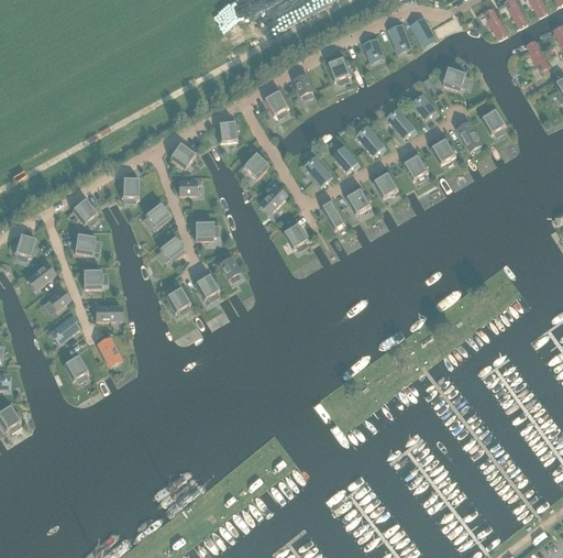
[(505,0),(517,22),(525,18),(515,0),(506,0),(505,0)]
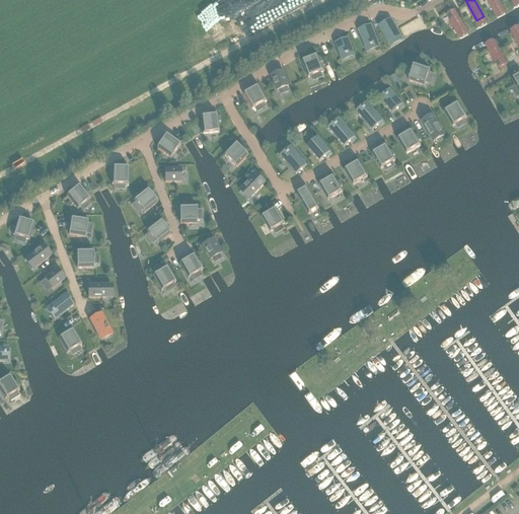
[(489,0),(495,10),(502,5),(499,0),(489,0)]
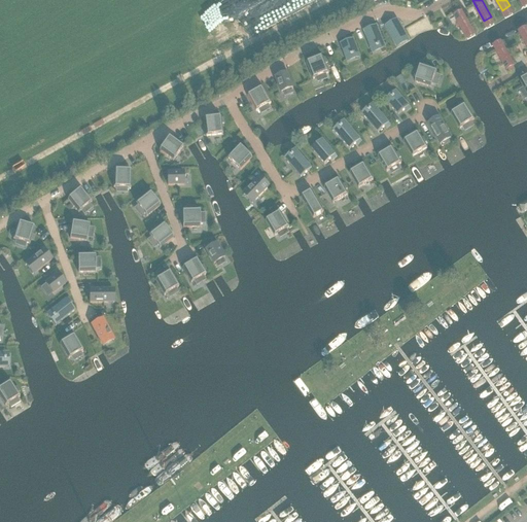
[(454,11),(465,31),(472,27),(461,6),(460,7),(459,4),(453,8),(455,10),(454,11)]
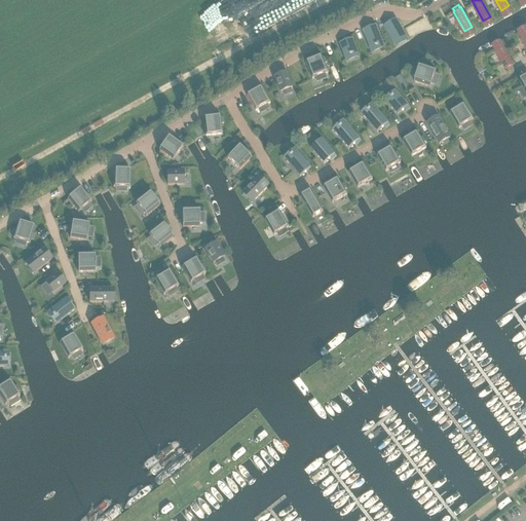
[(406,33),(396,14),(383,22),(393,40),(406,33)]
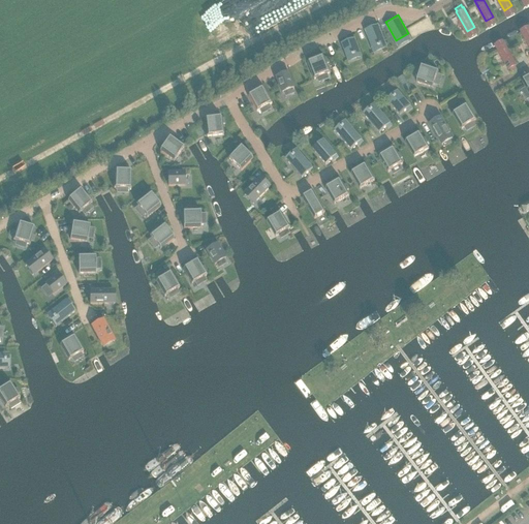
[(372,45),(385,39),(378,21),(365,26),(372,45)]
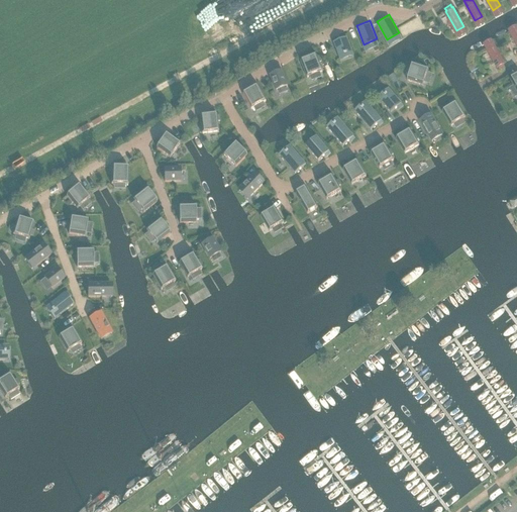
[(346,33),(333,38),(339,53),(352,47),(346,33)]
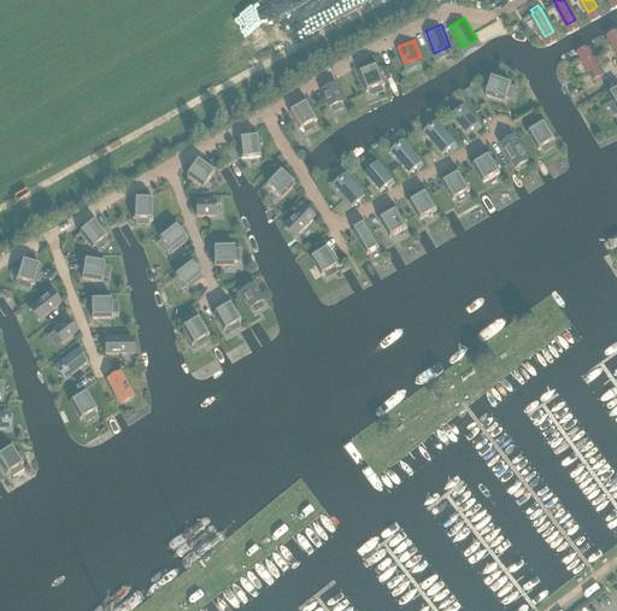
[(595,78),(601,75),(600,71),(601,71),(588,48),(580,53),(592,76),(593,76),(595,78)]
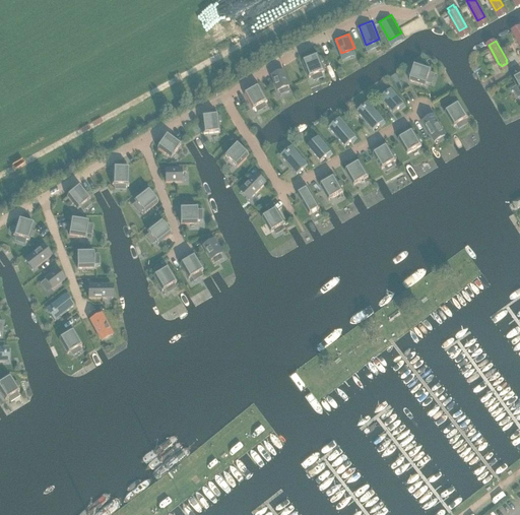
[(318,52),(303,58),(309,73),(324,67),(321,59),(324,58),(322,53),(319,54),(318,52)]
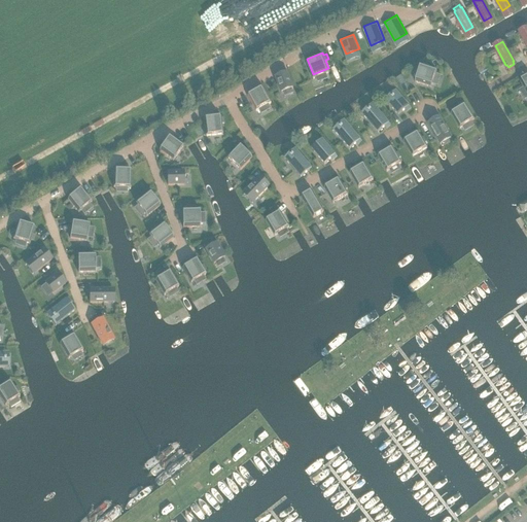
[(420,62),(415,78),(430,83),(435,67),(420,62)]
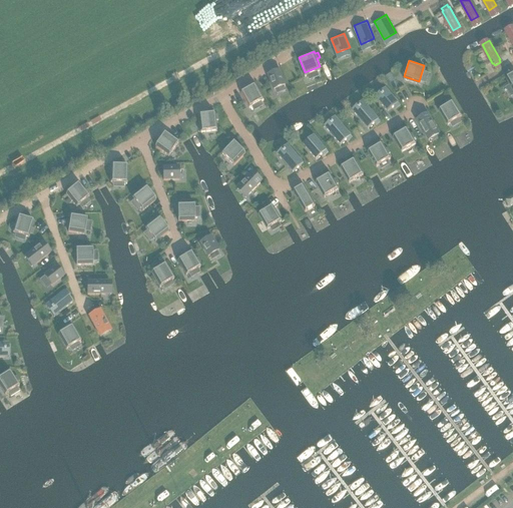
[(280,66),(269,71),(274,86),(285,81),(280,66)]
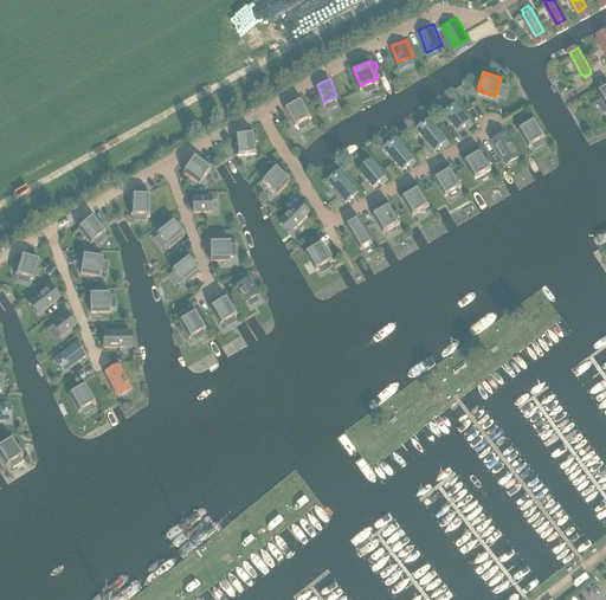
[(302,96),(285,105),(295,123),(311,114),(302,96)]
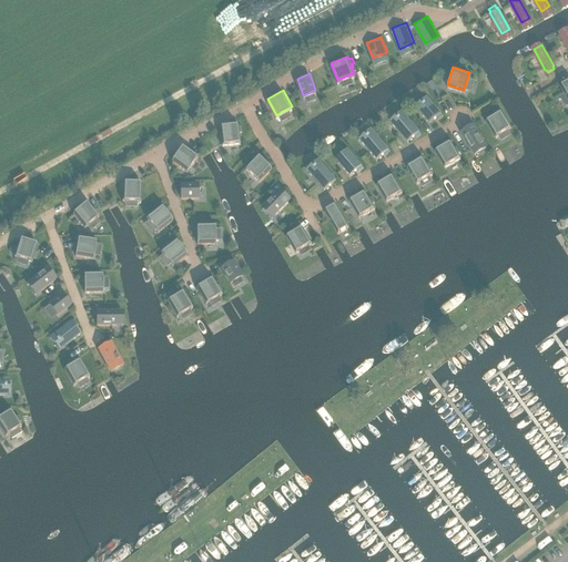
[(428,120),(439,110),(429,96),(417,106),(428,120)]
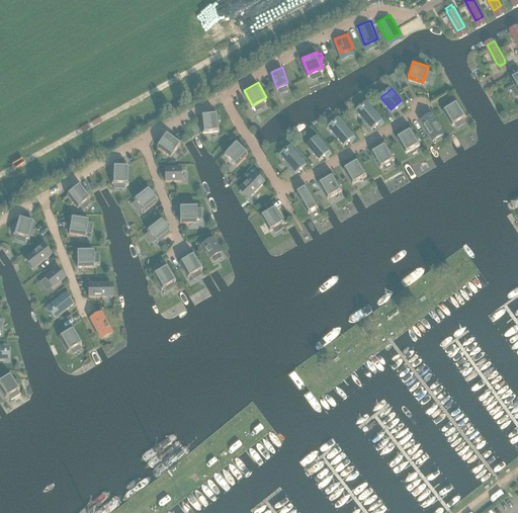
[(367,99),(356,108),(369,123),(380,114),(367,99)]
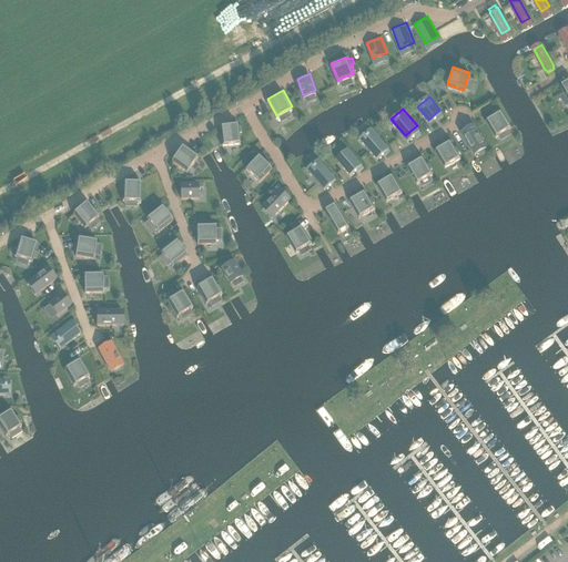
[(511,124),(501,109),(486,118),(495,134),(511,124)]
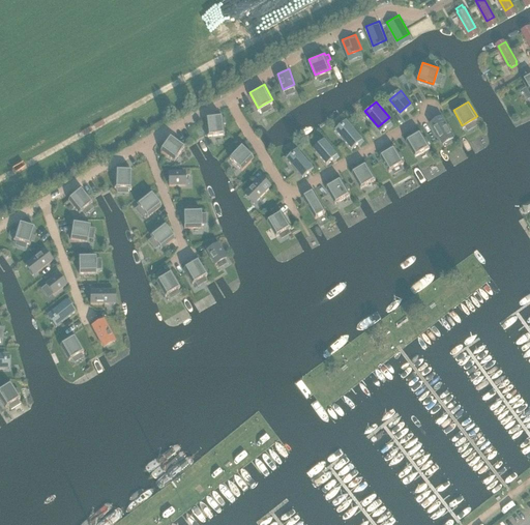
[(224,130),(222,113),(205,115),(207,133),(224,130)]
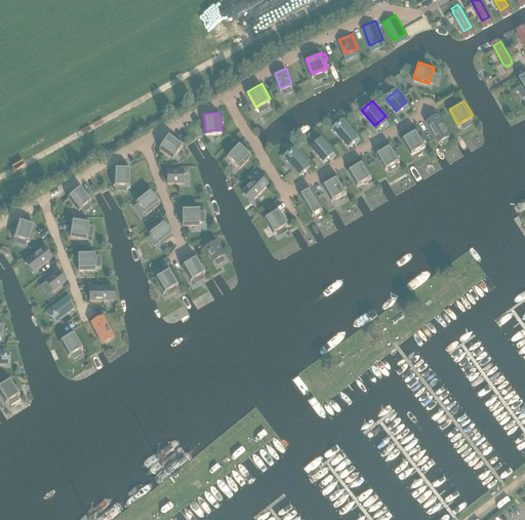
[(427,119),(436,135),(439,140),(449,133),(446,129),(437,113),(427,119)]
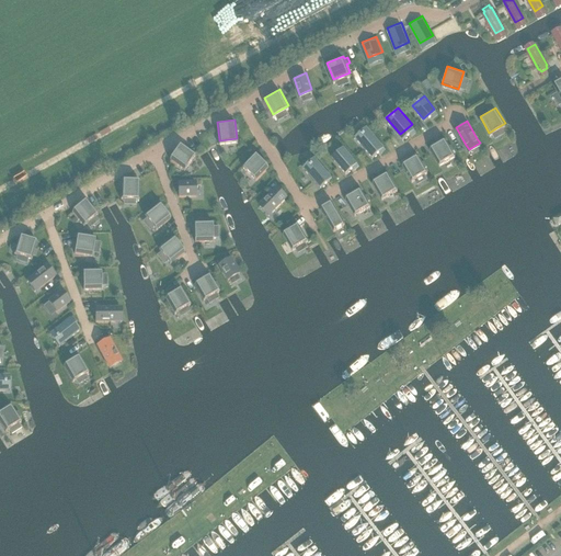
[(378,149),(382,145),(366,126),(355,136),(369,152),(376,147),(378,149)]
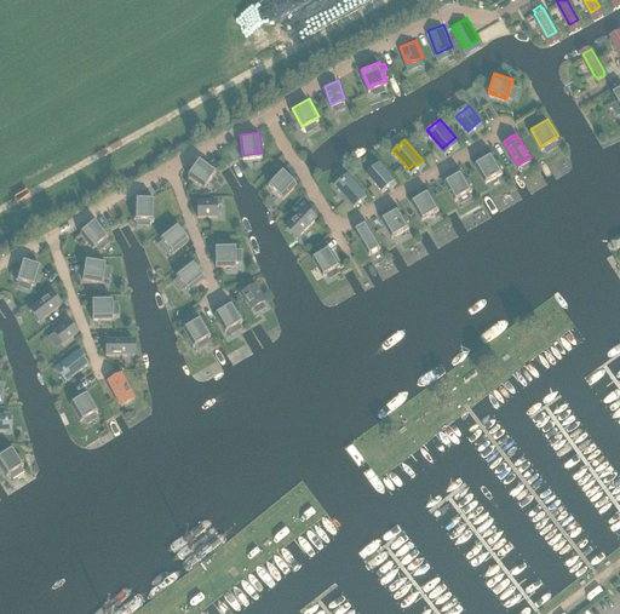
[(475,161),(486,179),(503,168),(492,151),(475,161)]
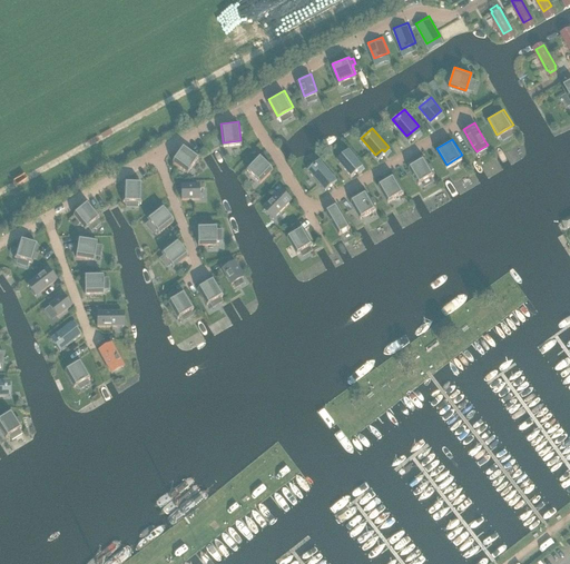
[(198,154),(183,142),(173,157),(187,168),(198,154)]
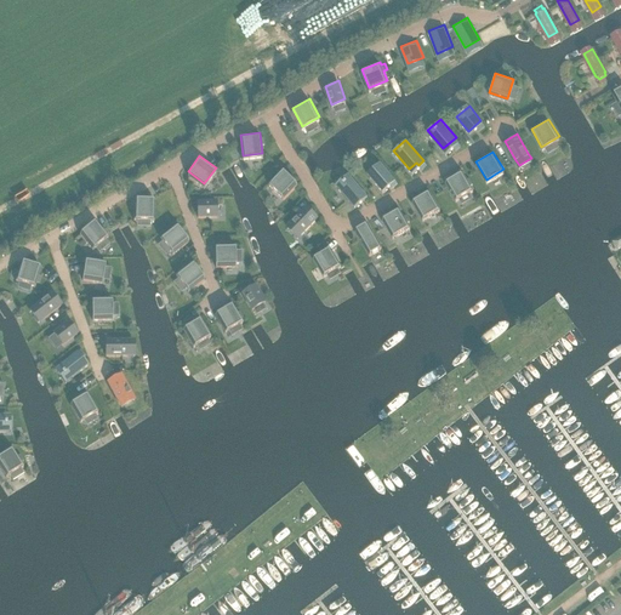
[(382,161),(369,172),(382,187),(389,181),(392,183),(397,178),(382,161)]
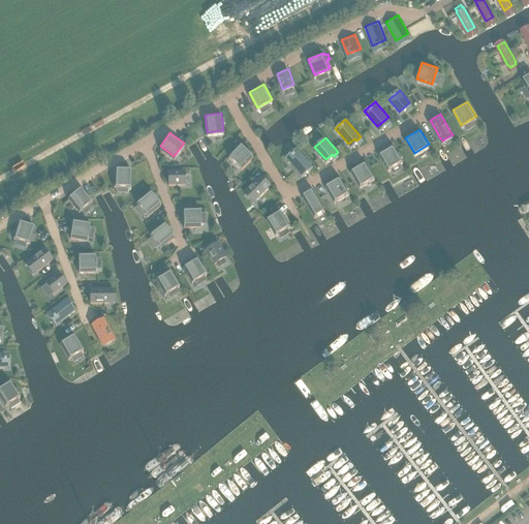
[(253,154),(241,142),(228,154),(241,165),(253,154)]
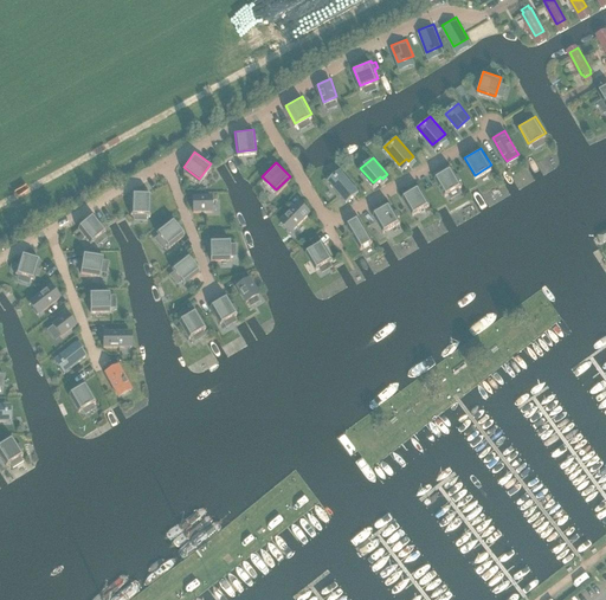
[(462,182),(451,166),(434,175),(444,192),(462,182)]
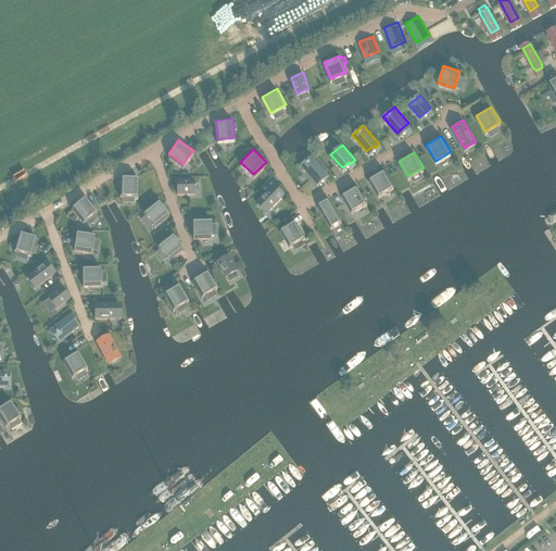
[(316,183),(328,173),(314,157),(302,166),(316,183)]
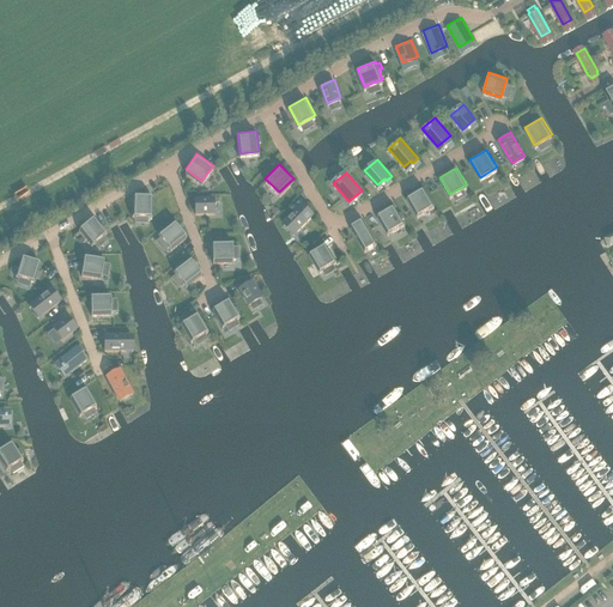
[(434,204),(424,187),(407,196),(417,213),(434,204)]
